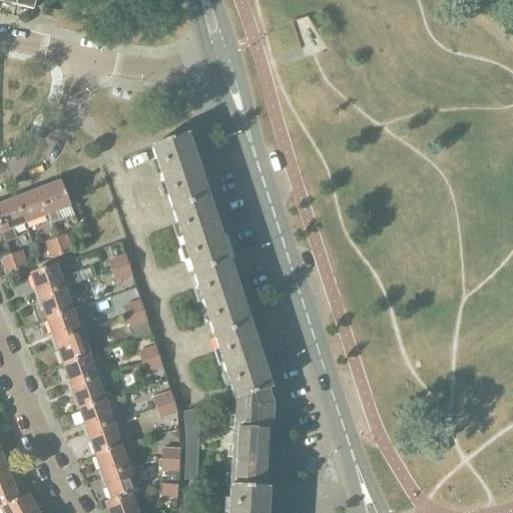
[(33,9),(35,0),(17,0),(16,5),(33,9)]
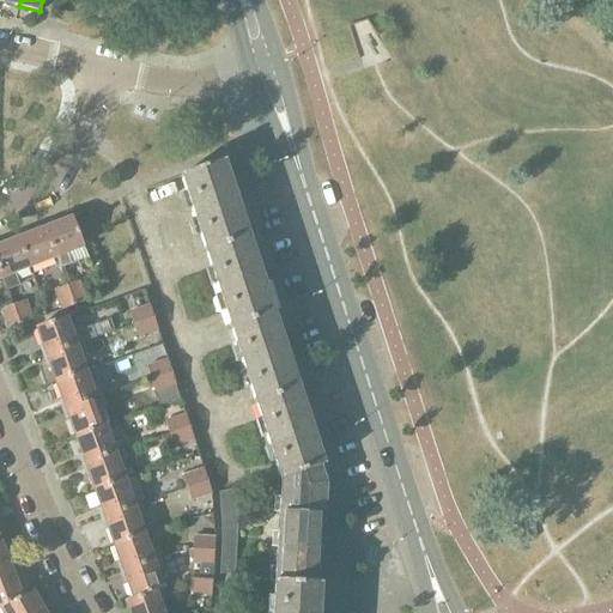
[(204,252),(249,237),(225,161),(180,176),(180,177),(204,252)]
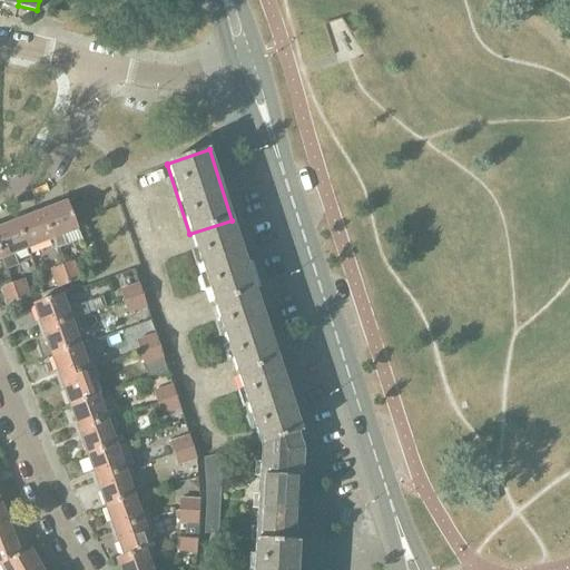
[(67,203),(41,213),(51,239),(55,249),(80,239),(67,203)]
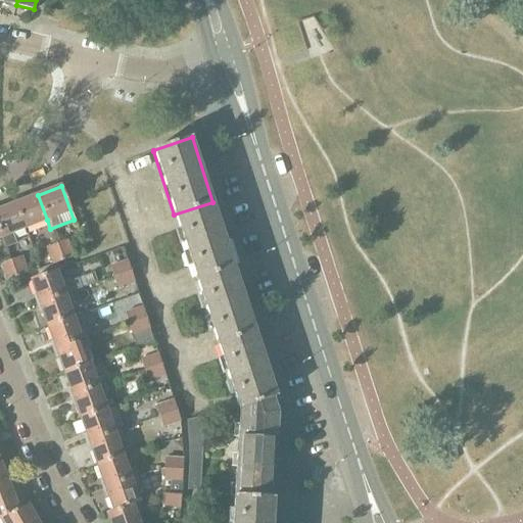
[(25,229),(47,220),(38,195),(14,203),(25,229)]
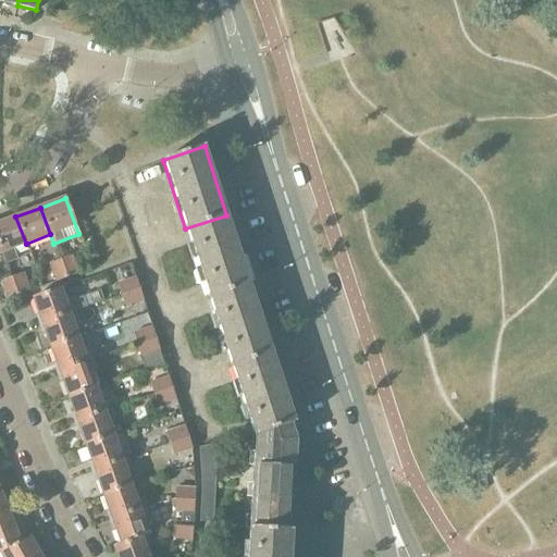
[(250,287),(226,215),(185,229),(209,300),(250,287)]
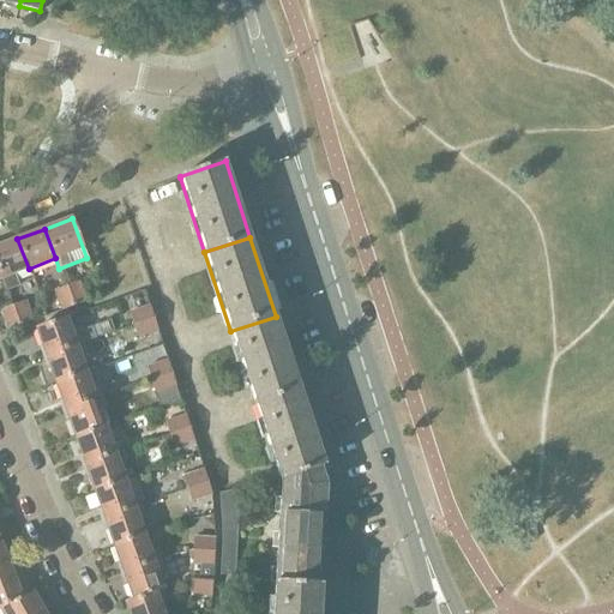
[(17,239),(0,245),(0,274),(1,280),(6,289),(18,284),(14,275),(29,269),(17,239)]
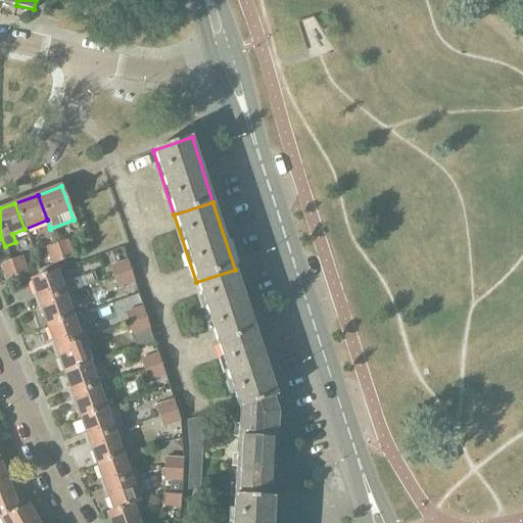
[(67,240),(56,243),(62,260),(74,256),(67,240)]
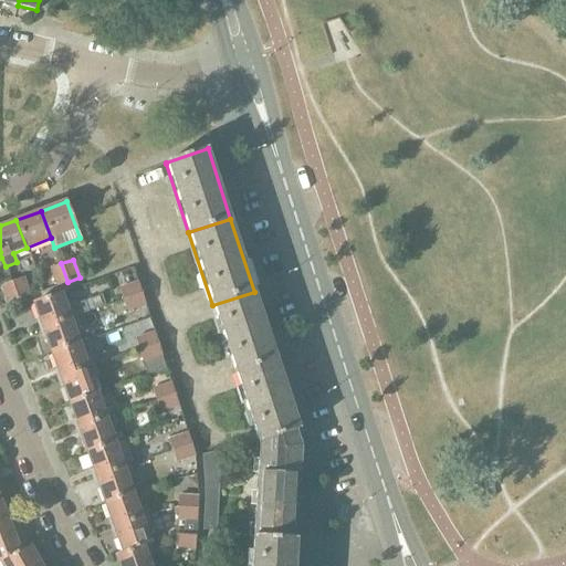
[(56,286),(67,282),(61,263),(50,268),(56,286)]
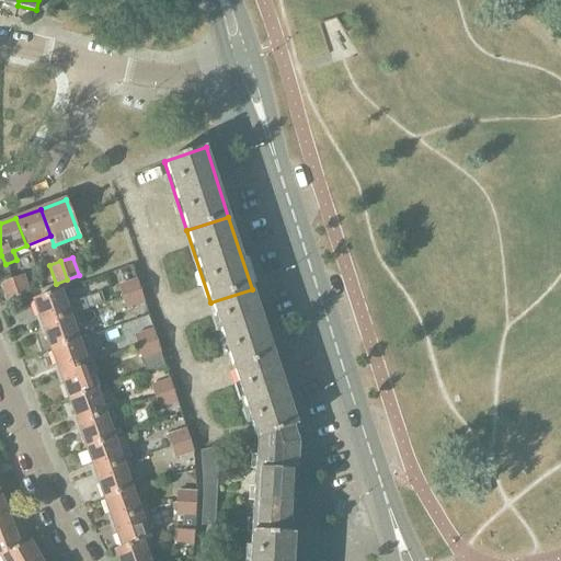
[(18,297),(30,294),(23,275),(11,279),(18,297)]
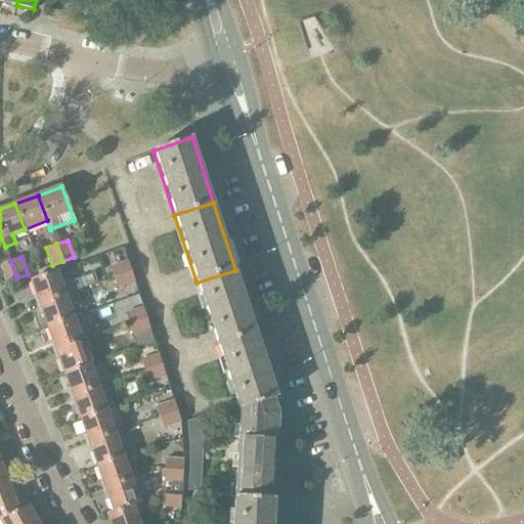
[(0,265),(6,281),(16,277),(10,261),(0,264),(0,265)]
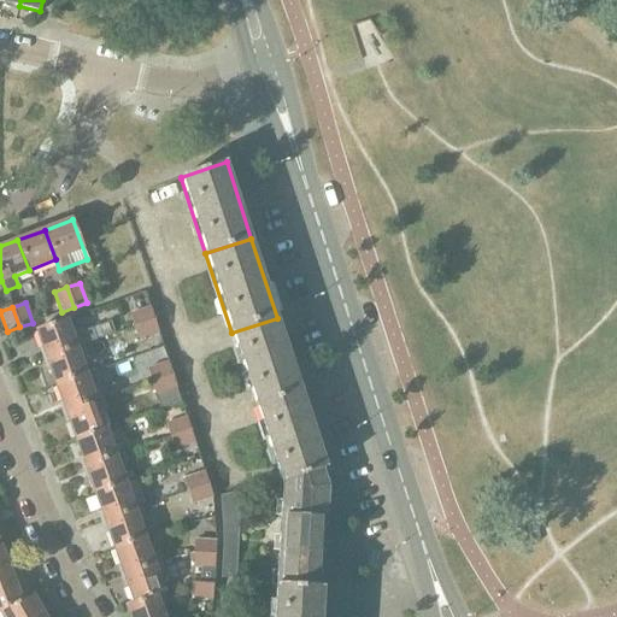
[(130,313),(134,327),(154,319),(150,307),(130,313)]
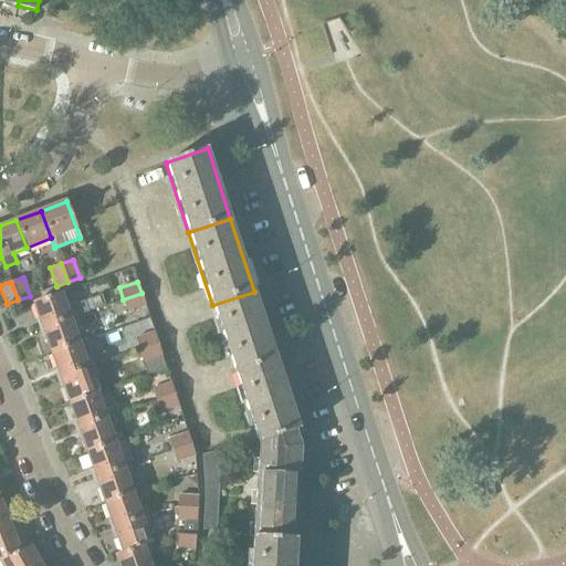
[(254,292),(212,305),(234,374),(276,360),(254,292)]
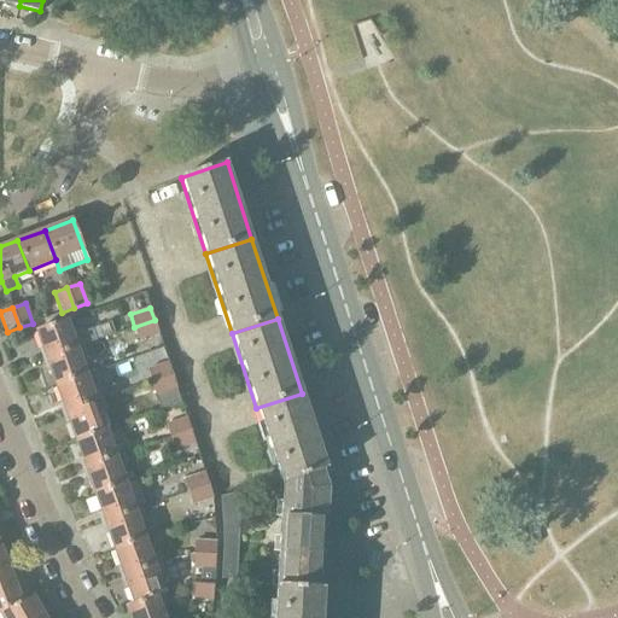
[(42,357),(42,360),(85,344),(81,333),(73,336),(66,320),(36,330),(46,356),(42,357)]
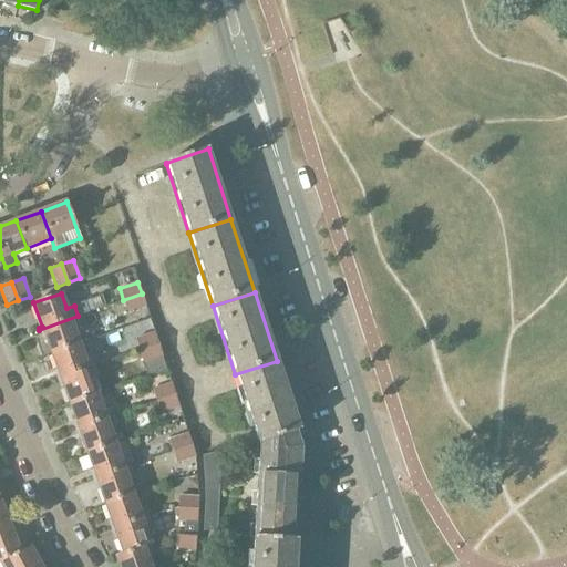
[(142,294),(123,300),(127,311),(145,306),(142,294)]
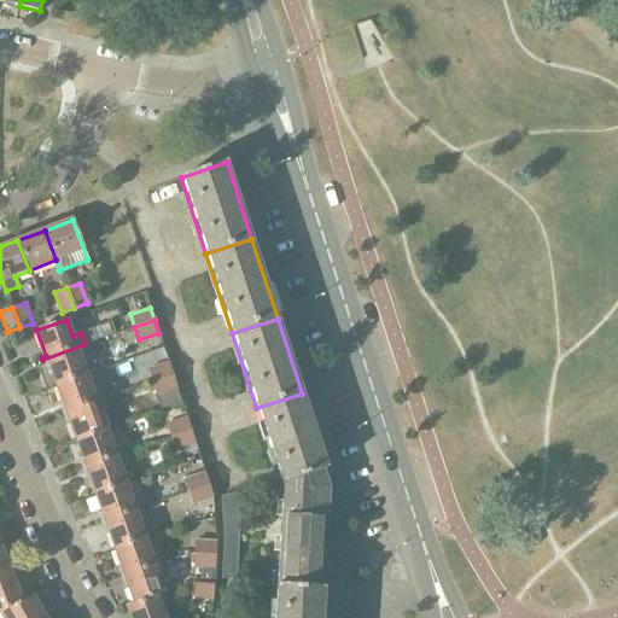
[(56,385),(86,374),(80,359),(88,356),(85,344),(42,360),(44,361),(47,360),(56,385)]
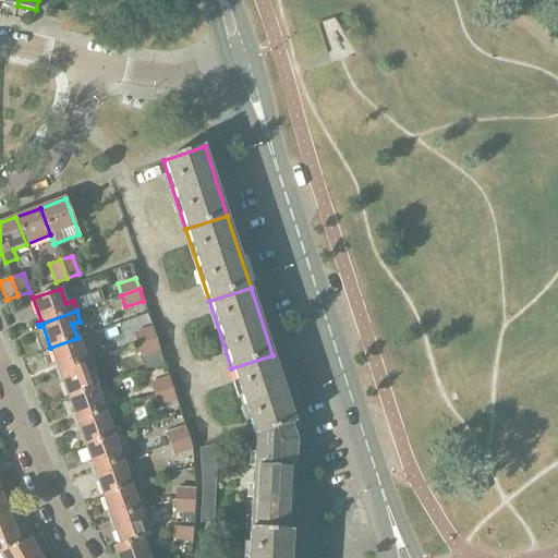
[(134,334),(137,346),(156,339),(152,327),(134,334)]
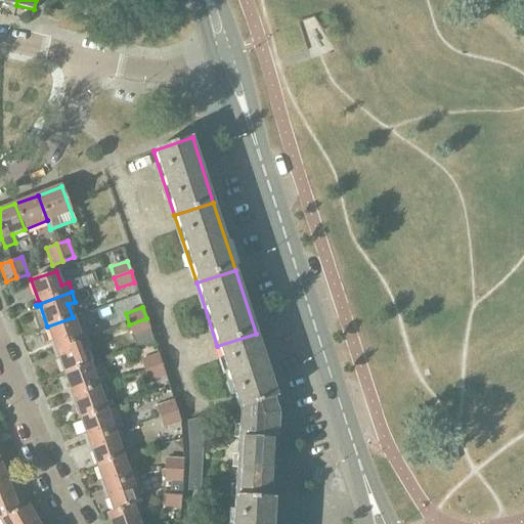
[(52,349),(52,351),(88,339),(85,329),(78,332),(73,317),(47,326),(55,348),(52,349)]
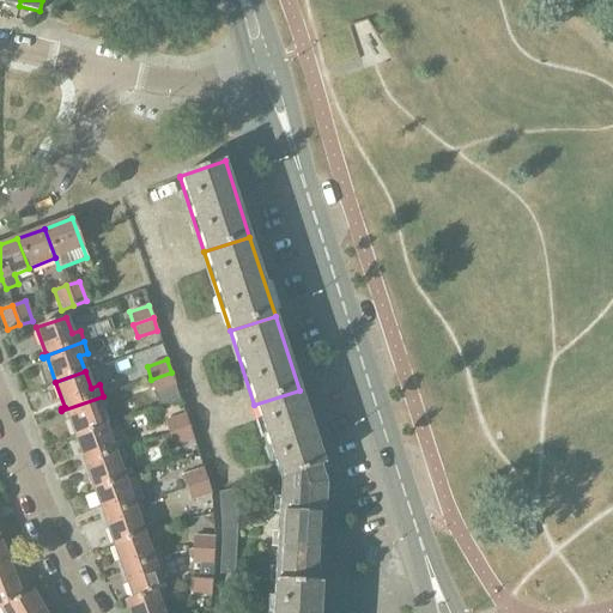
[(171,372),(151,380),(156,392),(175,386),(171,372)]
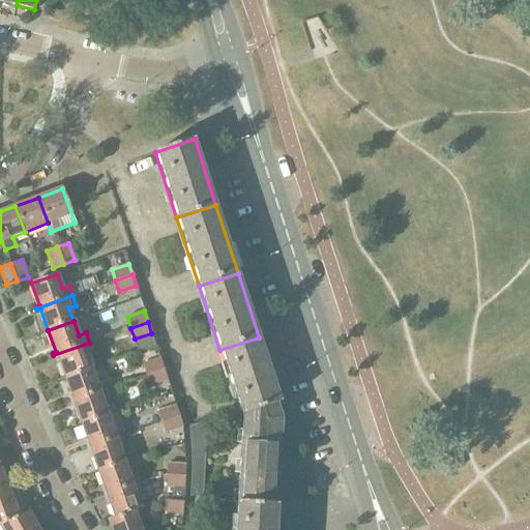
[(281,403),(259,337),(219,350),(241,415),(271,406),(281,403)]
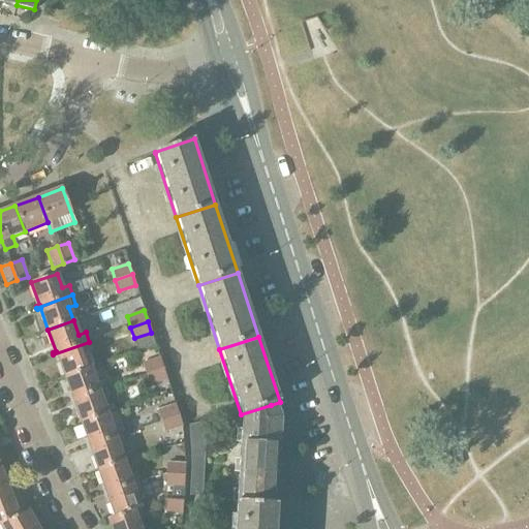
[(89,342),(53,354),(54,356),(57,354),(64,376),(90,368),(86,353),(93,351),(89,342)]
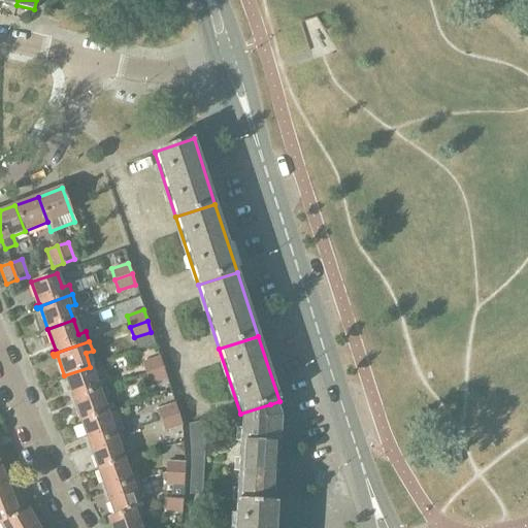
[(142,362),(145,373),(163,368),(159,357),(142,362)]
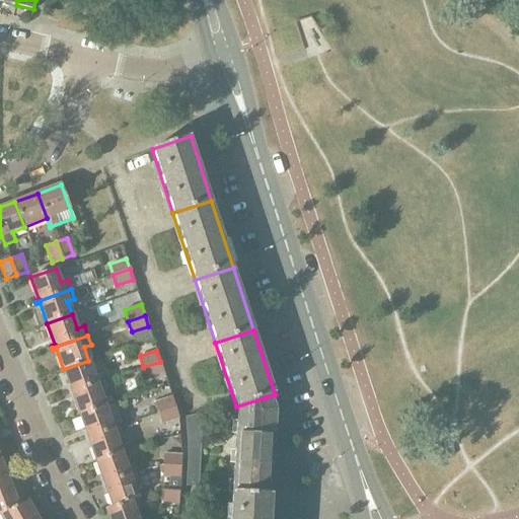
[(93,374),(88,361),(63,369),(71,390),(68,391),(68,393),(103,381),(100,371),(93,374)]
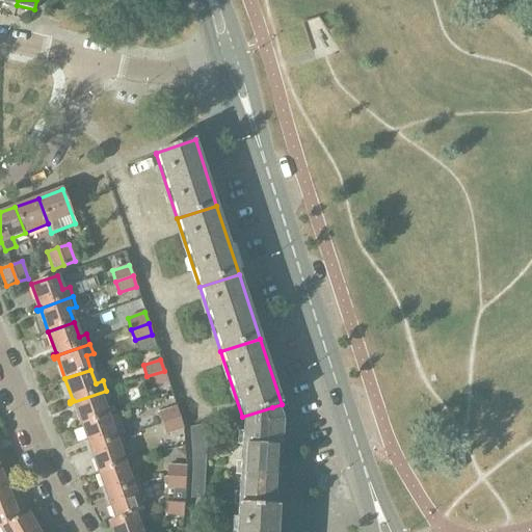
[(164,371),(147,376),(150,388),(167,381),(164,371)]
